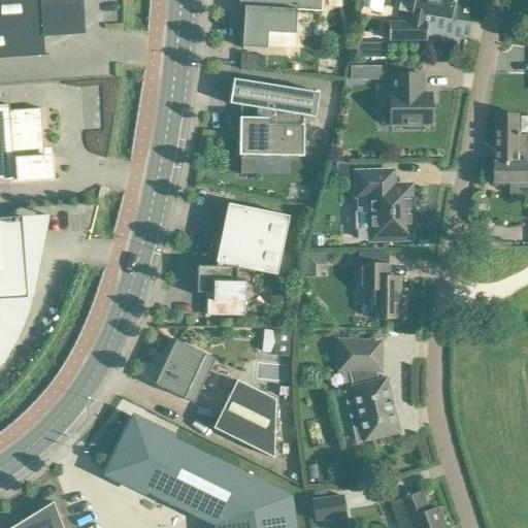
[(81,24),(79,0),(0,0),(0,59),(44,57),(42,36),(73,34),(73,33),(81,33),(81,24)]
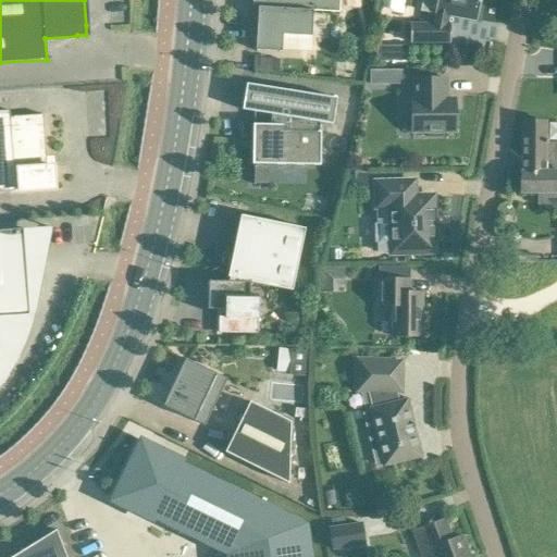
[(252,0),(252,8),(258,8),(257,22),(251,21),(250,37),(256,37),(255,51),(281,52),(282,35),(311,37),(312,11),(338,13),(339,0),(252,0)]
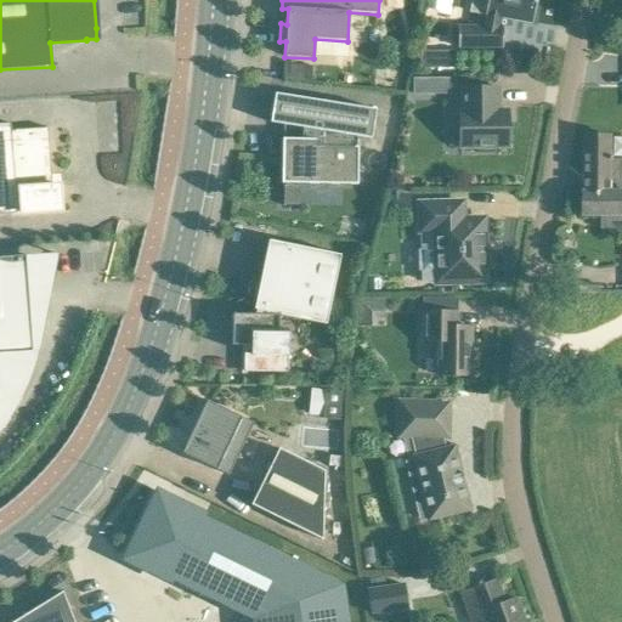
[(484,27),(458,27),(458,47),(503,47),(503,27),(499,27),(501,17),(532,23),(536,0),(471,0),(470,12),(486,15),(484,27)]
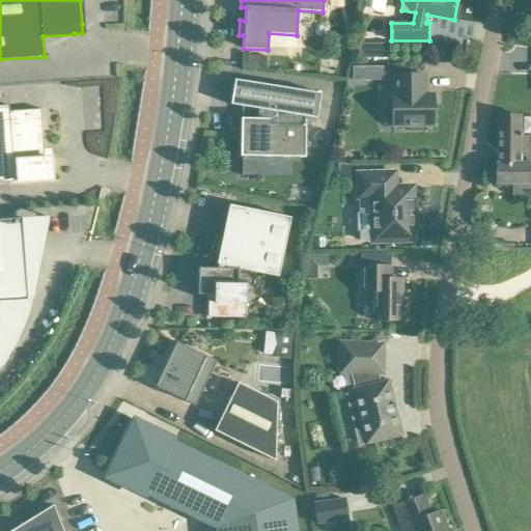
[(243,55),(243,67),(266,68),(267,56),(243,55)]
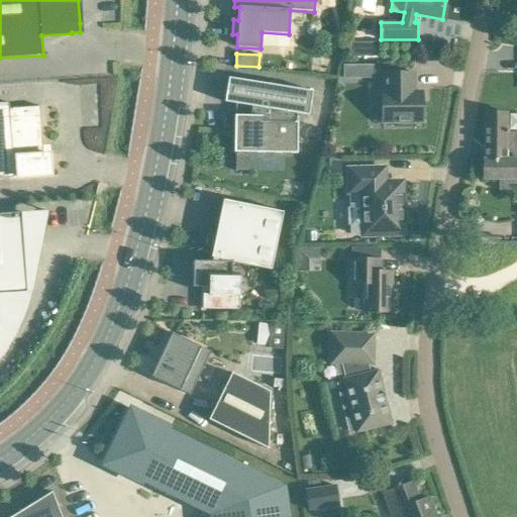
[(419,102),(418,92),(414,92),(414,73),(384,74),(384,92),(378,92),(375,96),(375,104),(378,107),(382,107),(382,123),(396,123),(396,127),(410,127),(410,123),(422,122),(422,102),(419,102)]
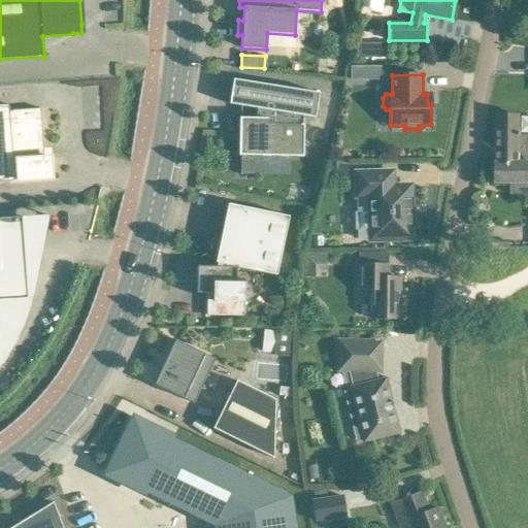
[(304,125),(302,125),(302,116),(315,119),(319,94),(233,79),(229,104),(240,106),(249,107),(246,118),(239,118),(238,156),(303,157),(304,125)]
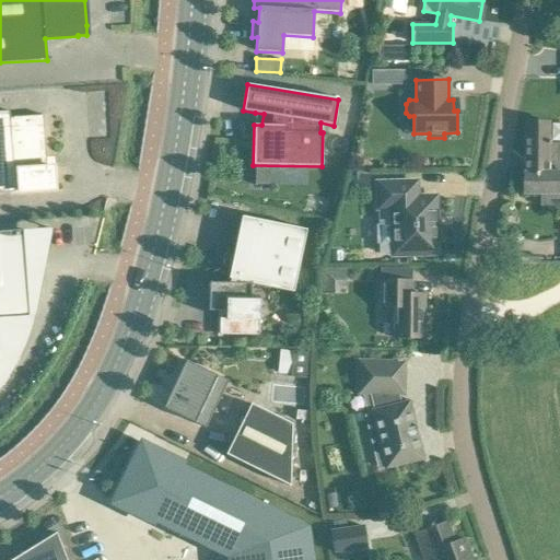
[(0,193),(55,189),(53,167),(46,167),(43,116),(10,118),(9,112),(0,112),(0,193)]
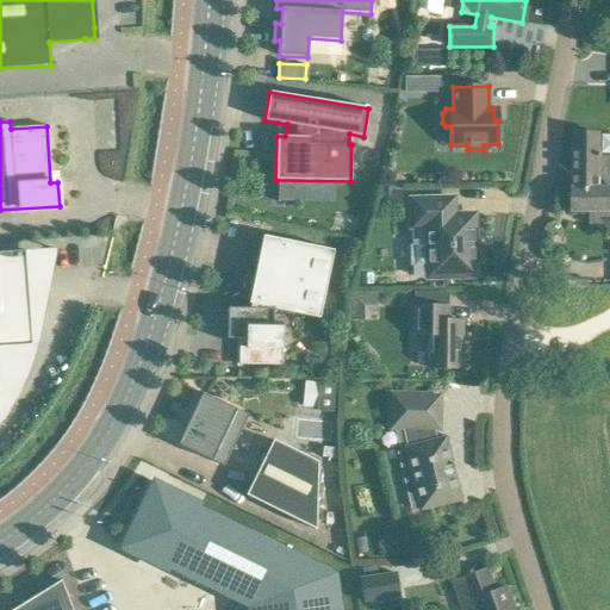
[(572,134),(572,188),(609,187),(609,157),(598,157),(598,134),(572,134)]
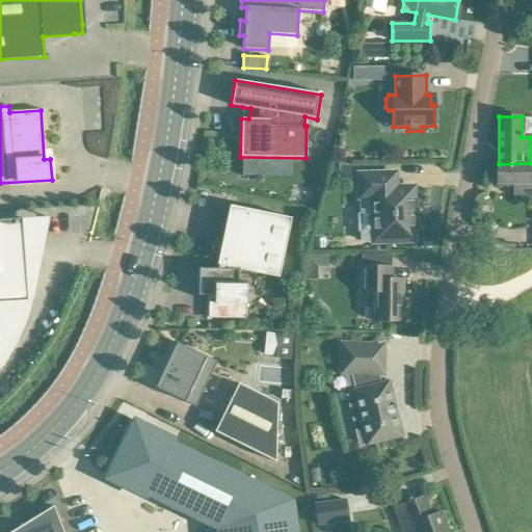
[(531,163),(499,164),(498,163),(498,184),(515,184),(515,196),(531,195),(531,163)]
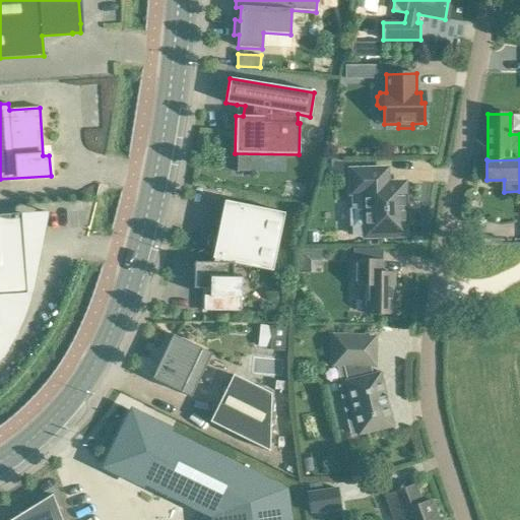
[(352,210),(349,210),(350,226),(352,226),(353,236),(365,236),(365,237),(405,236),(404,212),(403,184),(398,184),(386,184),(386,170),(350,171),(351,194),(364,193),(364,200),(352,201),(352,210)]
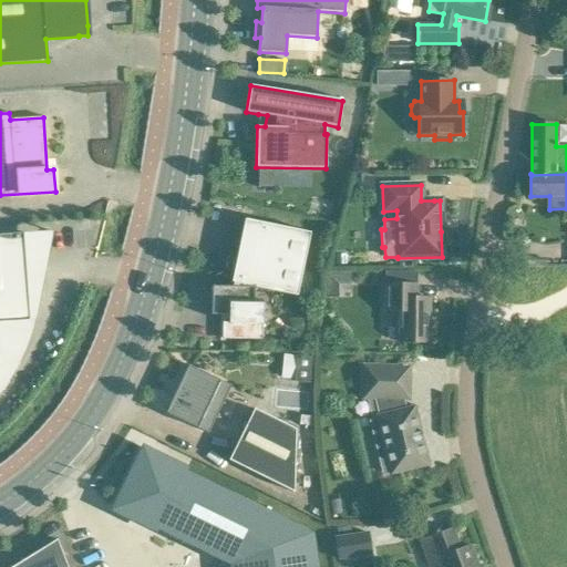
[(263,340),(263,305),(254,305),(254,288),(297,297),(310,234),(245,219),(244,224),(237,259),(230,258),(230,257),(229,256),(226,270),(227,270),(228,269),(234,271),(233,278),(232,282),(233,282),(232,287),(212,286),(210,315),(229,316),(229,322),(223,322),(223,339),(263,340)]
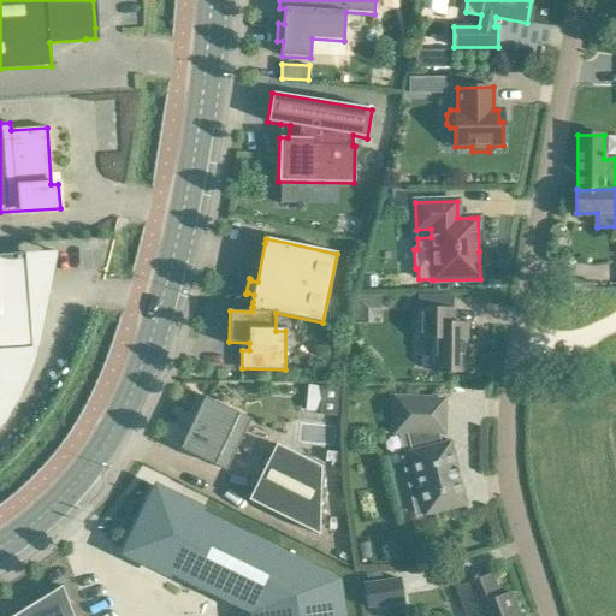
[(0,255),(0,412),(3,408),(9,400),(13,390),(18,380),(22,369),(25,360),(29,349),(33,349),(25,254),(0,255)]
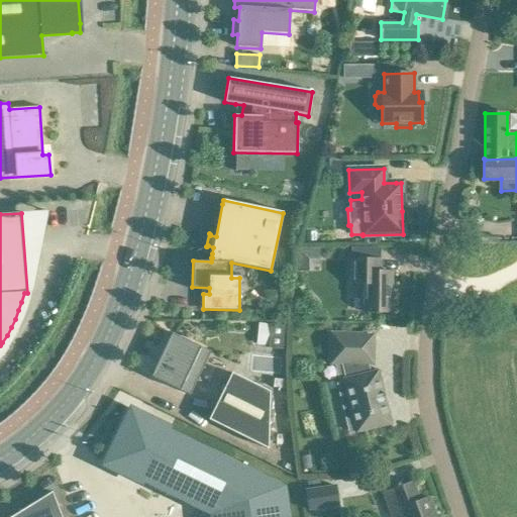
[(364,312),(392,312),(392,272),(380,272),(380,260),(350,260),(350,284),(364,284),(364,312)]
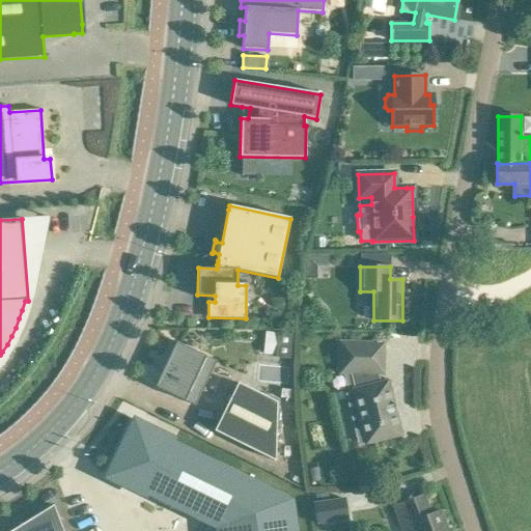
[(272,360),(286,360),(286,337),(271,338),(272,360)]
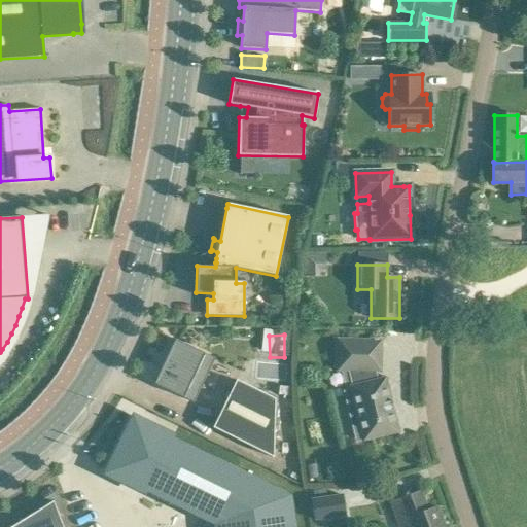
[(175,340),(161,369),(167,372),(161,385),(154,383),(153,384),(194,403),(215,358),(175,340)]
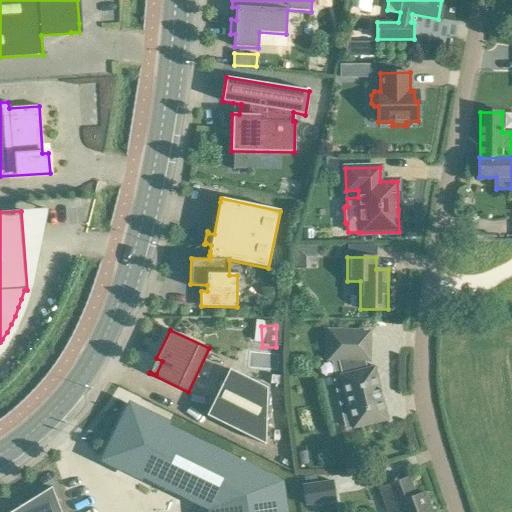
[(368,360),(369,332),(329,331),(328,359),(337,359),(341,377),(334,378),(346,427),(353,425),(353,427),(385,419),(380,398),(382,398),(381,397),(379,397),(378,391),(380,391),(380,390),(378,390),(373,369),(367,370),(364,360),(368,360)]
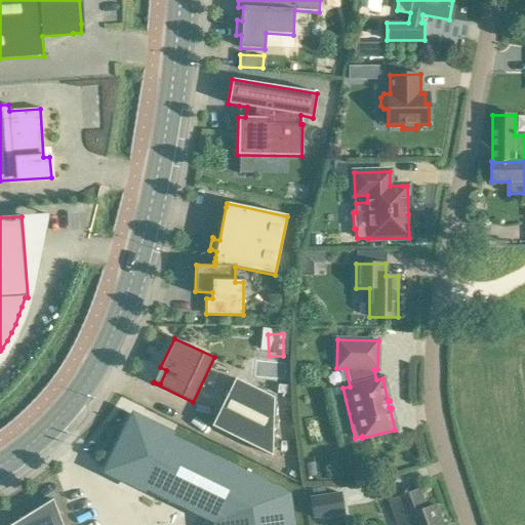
[(211,427),(272,456),(273,398),(235,379),(211,427)]
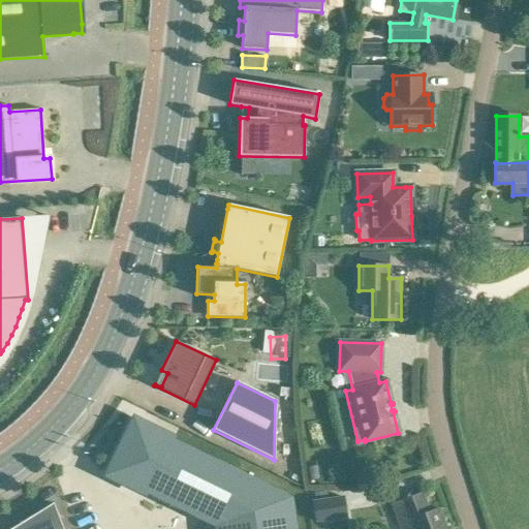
[(111,467),(106,475),(115,479),(115,480),(146,495),(146,494),(213,527),(213,528),(297,528),(292,497),(173,439),(173,438),(133,418),(111,467)]
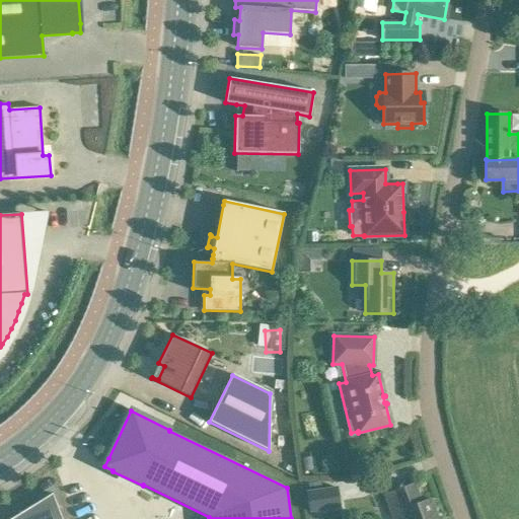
[(355,518),(376,514),(368,475),(347,480),(355,518)]
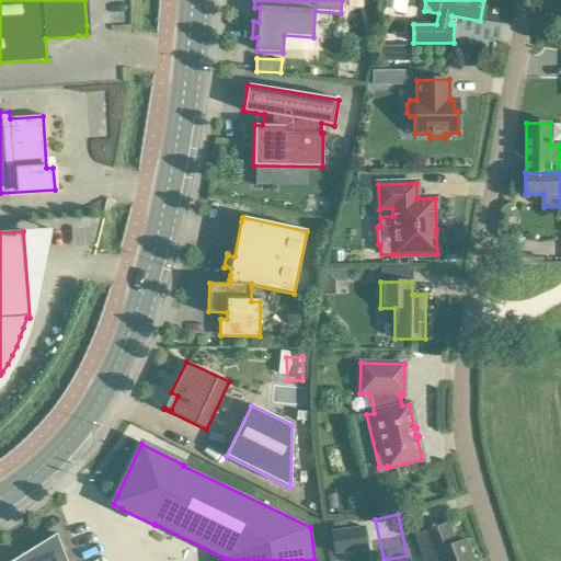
[(472,560),(465,539),(456,542),(447,523),(415,536),(424,560),(472,560)]
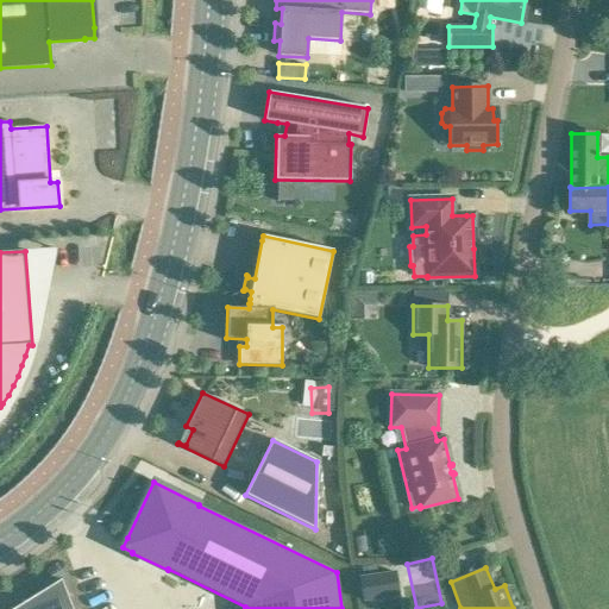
[(394,572),(362,577),(364,601),(397,596),(394,572)]
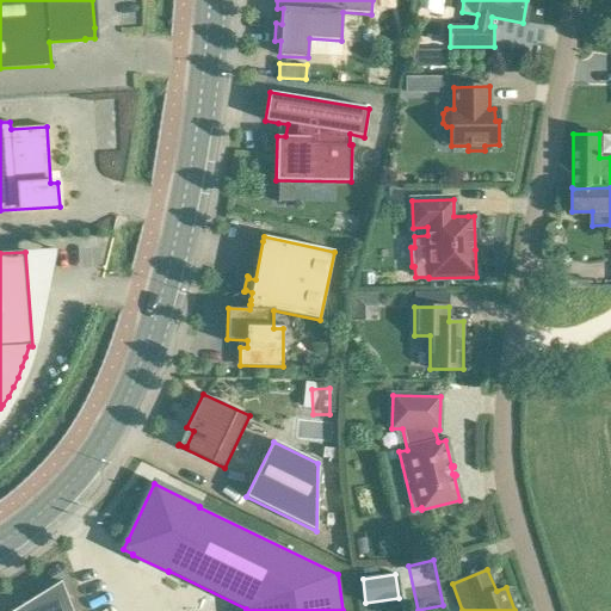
[(72,610),(61,581),(13,610),(72,610)]
